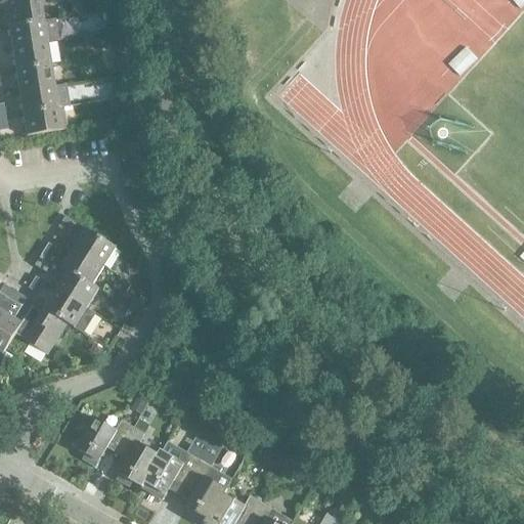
[(6,28),(42,22),(38,0),(11,0),(3,6),(6,28)]
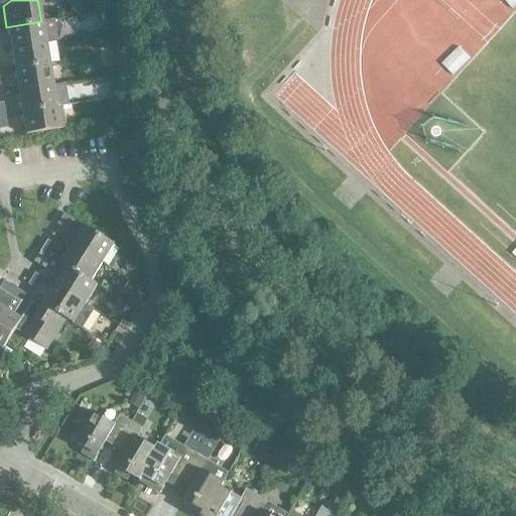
[(85,0),(83,4),(84,10),(96,8),(95,0),(85,0)]
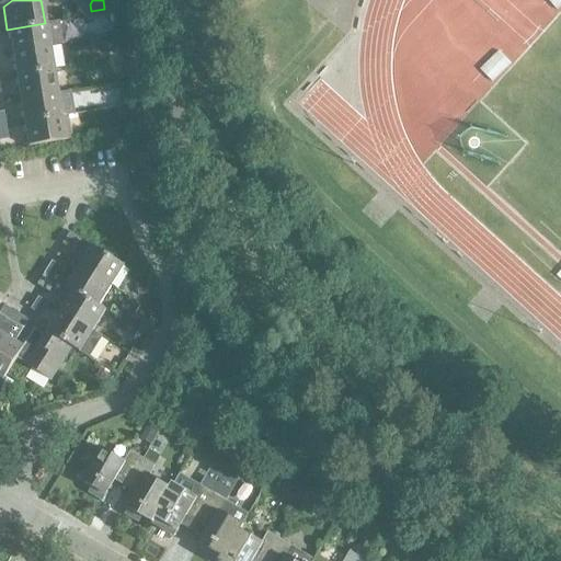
[(57,21),(45,23),(7,30),(7,31),(9,30),(12,53),(48,47),(60,45),(57,21)]
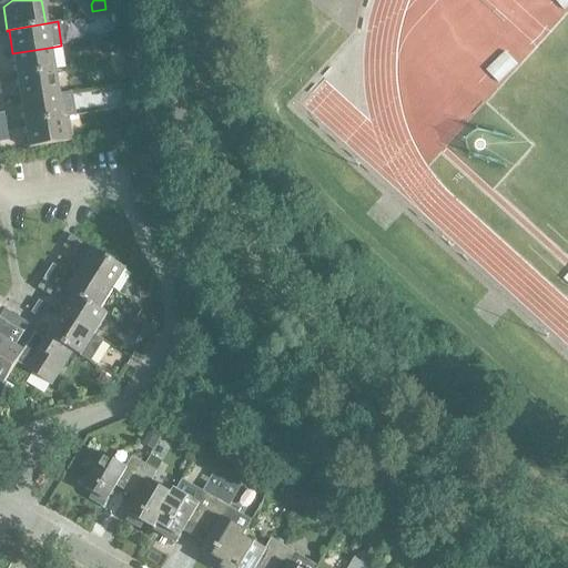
[(17,77),(53,71),(49,48),(12,53),(17,77)]
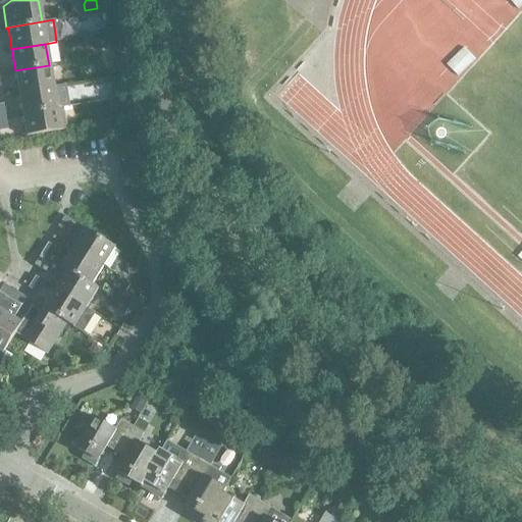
[(18,93),(52,87),(49,65),(15,70),(18,93)]
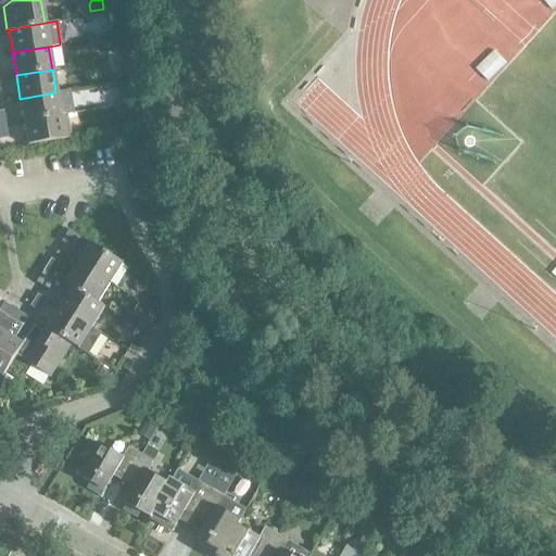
[(67,90),(55,92),(20,99),(24,122),(66,114),(72,114),(67,90)]
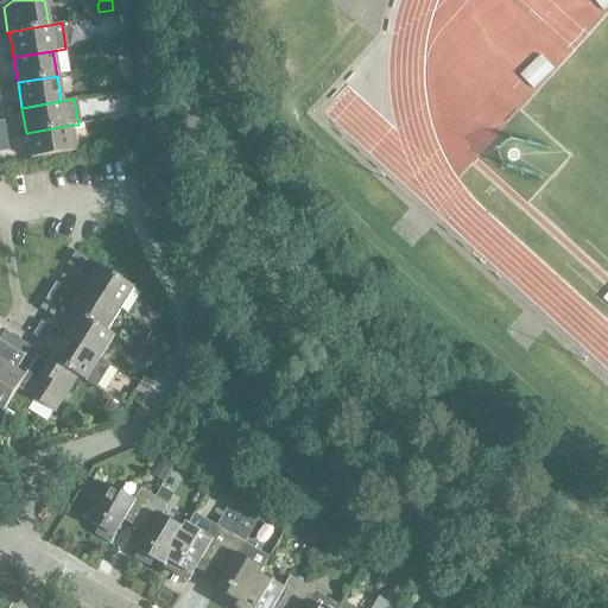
[(76,151),(73,125),(26,133),(30,159),(76,151)]
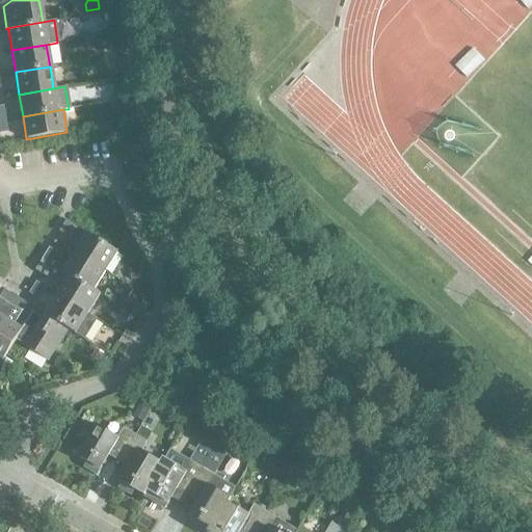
[(60,232),(68,237),(75,225),(67,220),(60,232)]
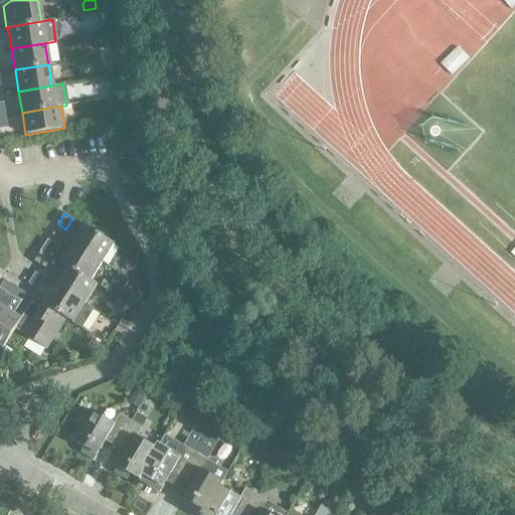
[(73,245),(102,264),(114,244),(84,226),(73,245)]
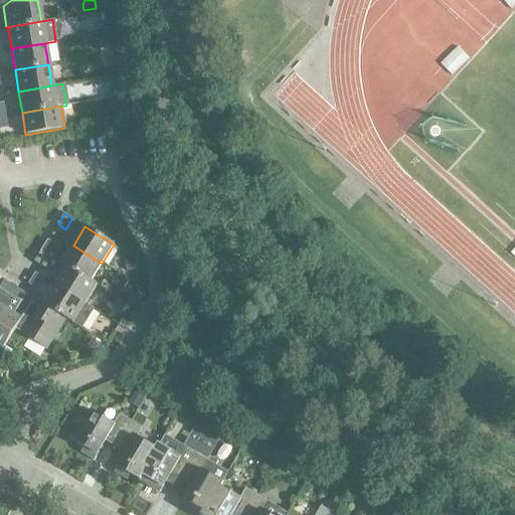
[(41,250),(49,255),(56,244),(48,239),(41,250)]
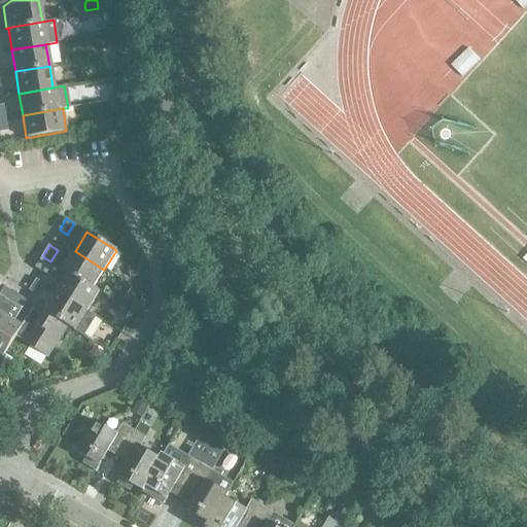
[(68,275),(69,274),(93,288),(94,287),(104,270),(75,251),(62,271),(68,275)]
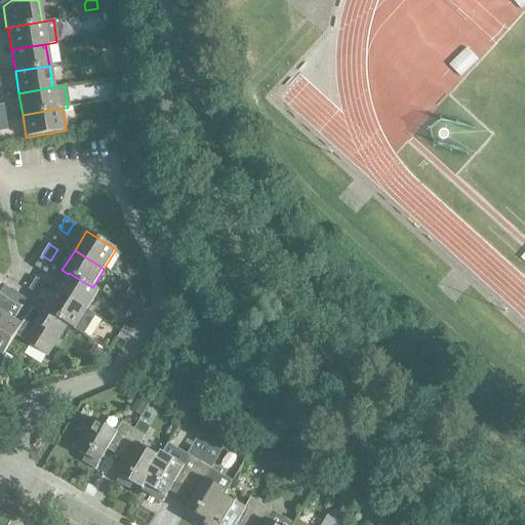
[(43,272),(50,260),(42,255),(35,267),(43,272)]
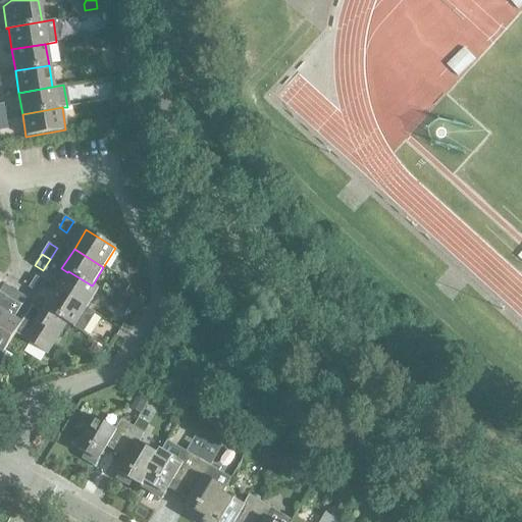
[(50,259),(43,270),(55,277),(56,275),(62,280),(56,290),(86,308),(99,289),(93,284),(92,285),(68,271),(67,272),(61,268),(62,267),(50,259)]
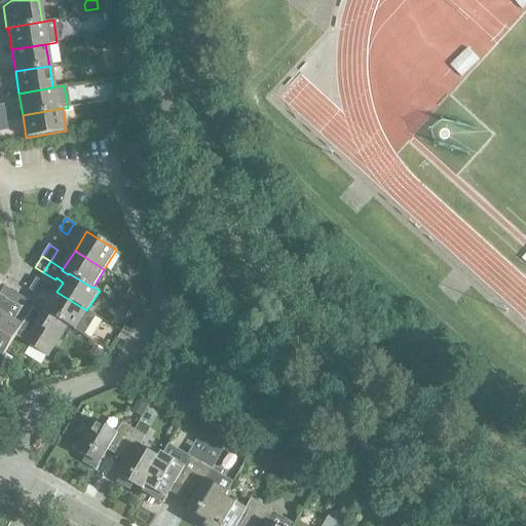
[(138,266),(129,267),(130,277),(139,275),(138,266)]
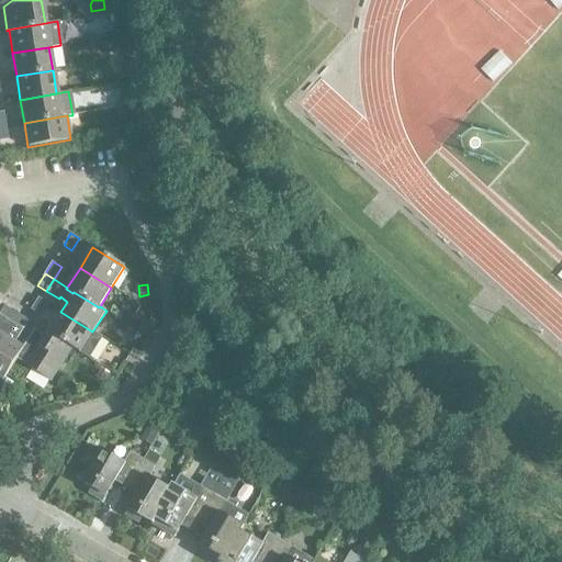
[(40,315),(47,303),(40,298),(32,310),(40,315)]
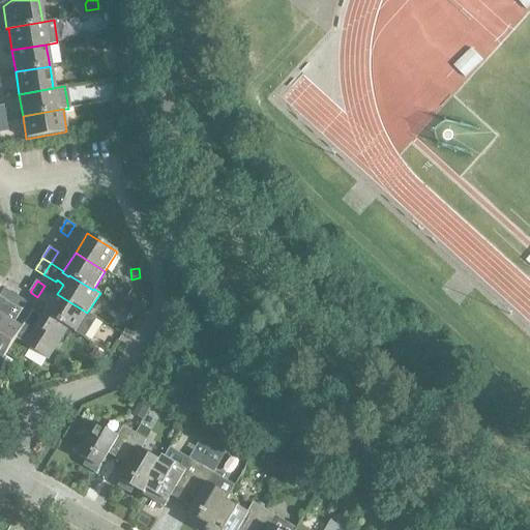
[(0,296),(0,320),(16,296),(5,289),(0,296)]
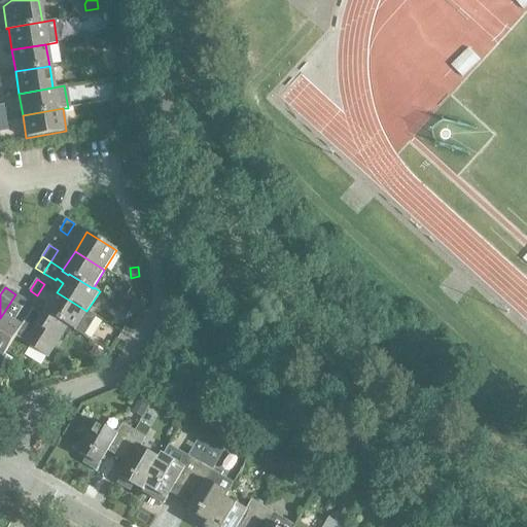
[(57,292),(45,312),(68,326),(75,330),(83,336),(96,317),(86,311),(57,292)]
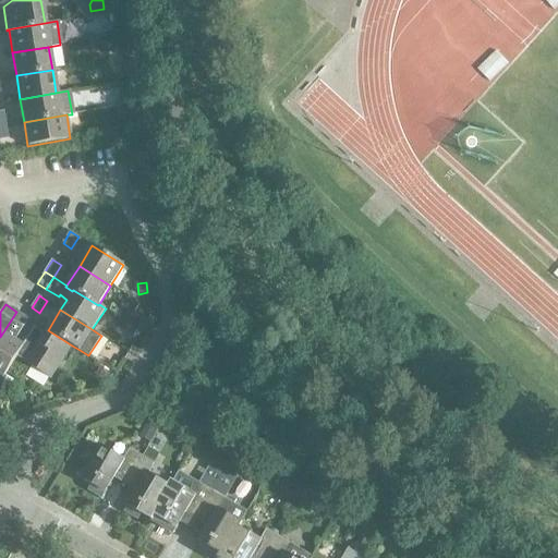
[(17,356),(16,356),(23,346),(15,341),(28,319),(16,312),(0,337),(0,374),(4,377),(17,356)]
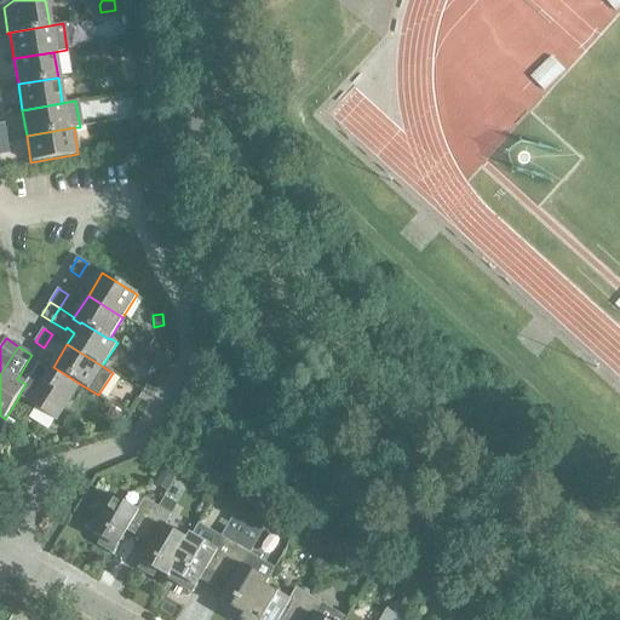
[(162,360),(154,355),(148,363),(158,369),(162,360)]
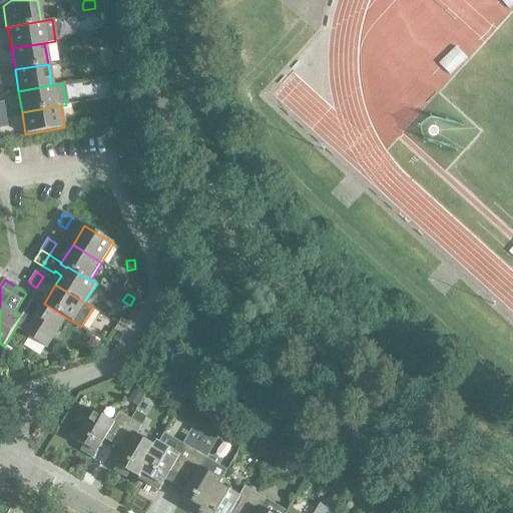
[(21,318),(15,328),(16,328),(23,333),(22,334),(46,348),(66,318),(44,304),(41,308),(31,301),(21,318)]
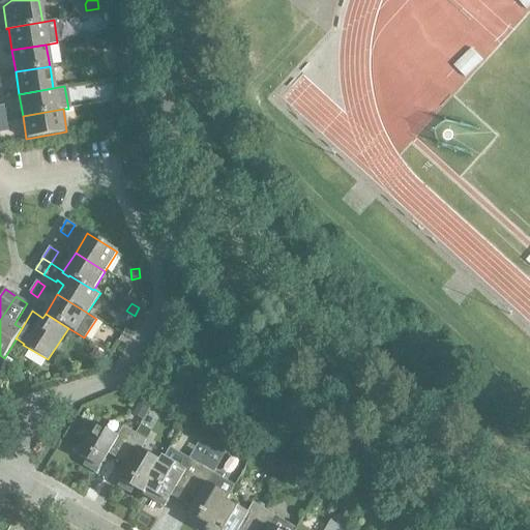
[(129,313),(125,320),(130,322),(135,316),(129,313)]
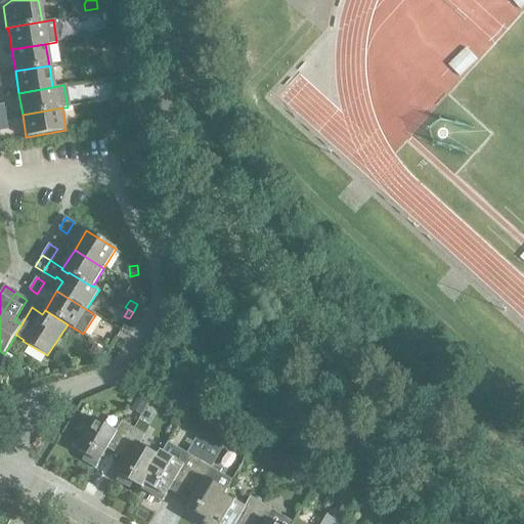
[(95,343),(90,351),(96,355),(101,347),(95,343)]
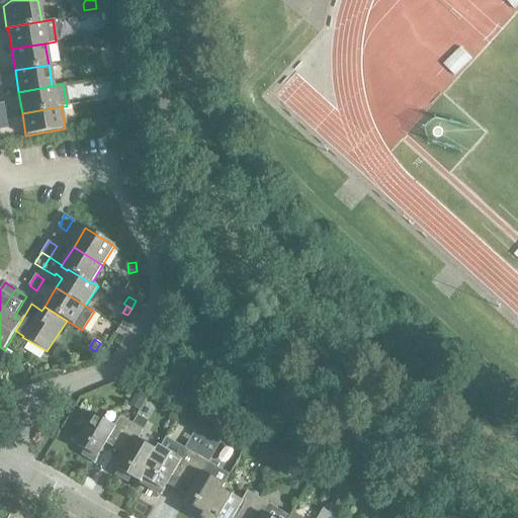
[(146,398),(136,392),(130,401),(140,407),(146,398)]
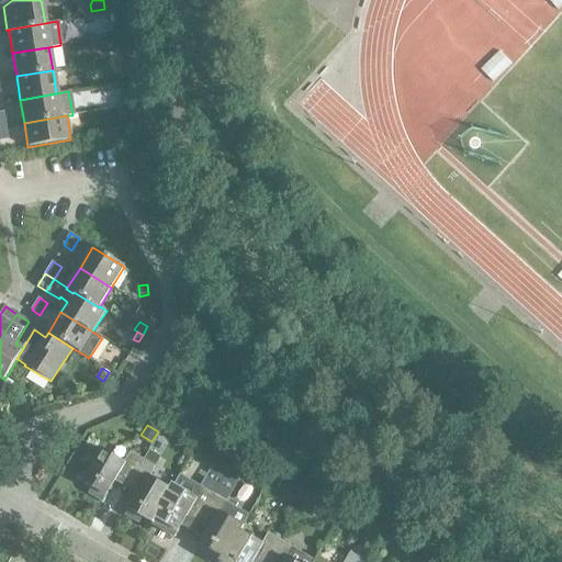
[(125,487),(142,459),(131,452),(124,462),(101,449),(81,482),(91,489),(89,493),(102,502),(114,481),(125,487)]
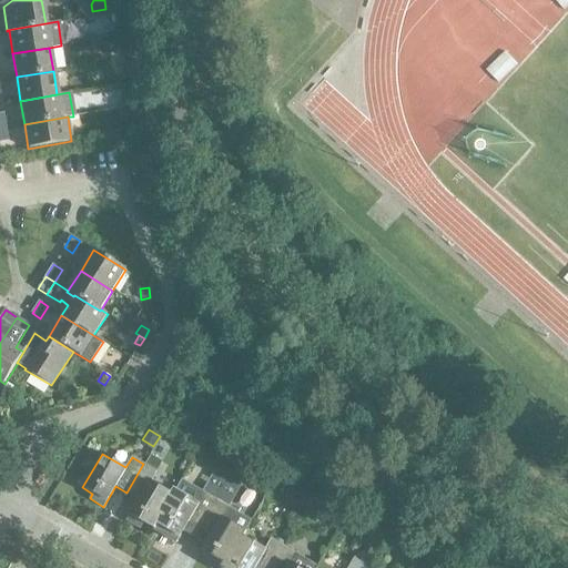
[(143,464),(127,493),(139,499),(127,520),(141,528),(143,524),(154,530),(158,525),(155,524),(173,496),(171,494),(150,482),(156,472),(161,463),(150,456),(145,465),(143,464)]
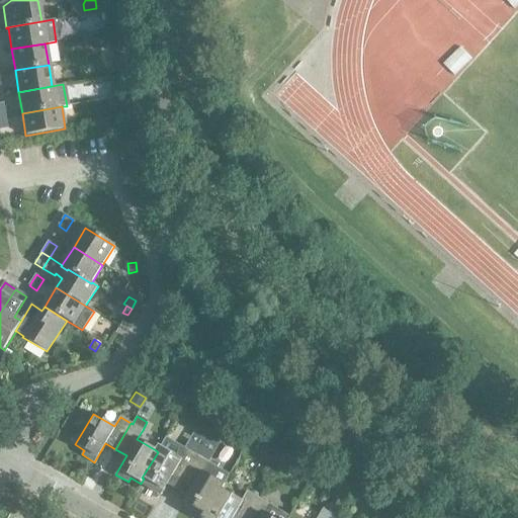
[(182,483),(197,456),(211,432),(200,426),(186,449),(164,436),(156,450),(158,452),(142,478),(144,479),(151,483),(148,488),(161,495),(172,477),(182,483)]
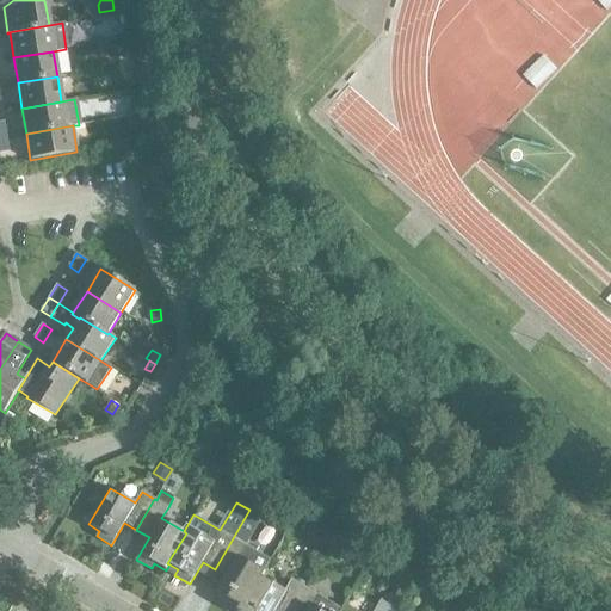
[(250,510),(233,538),(215,569),(227,576),(214,598),(229,608),(233,602),(241,606),(242,608),(260,576),(261,578),(272,561),(246,545),(263,518),(250,510)]
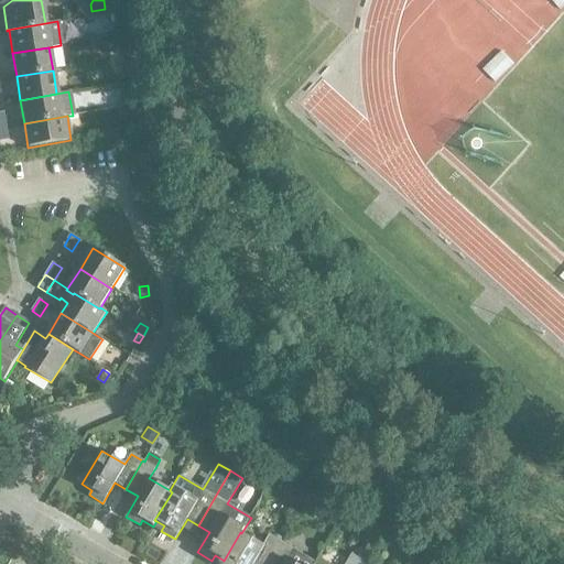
[(305,502),(304,506),(305,510),(308,511),(313,510),(314,507),(313,503),(310,501),(305,502)]
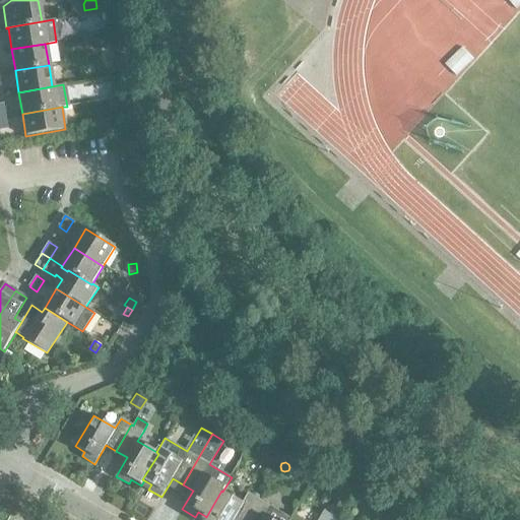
[(221,491),(206,517),(205,516),(202,519),(247,519),(259,500),(248,493),(242,503),(222,492),(221,491)]
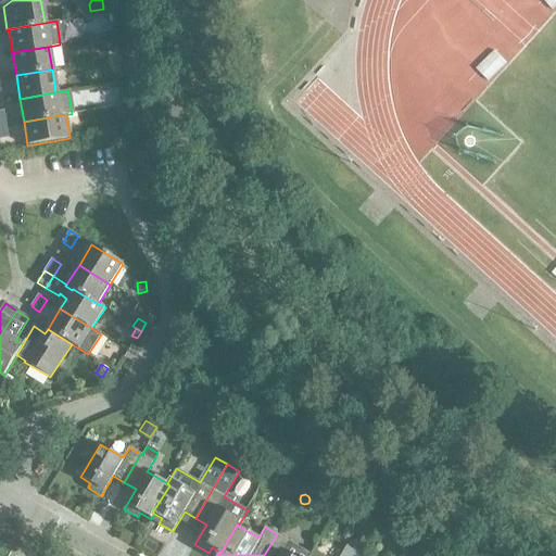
[(277,534),(264,555),(307,555),(310,553),(289,541),(277,534)]
